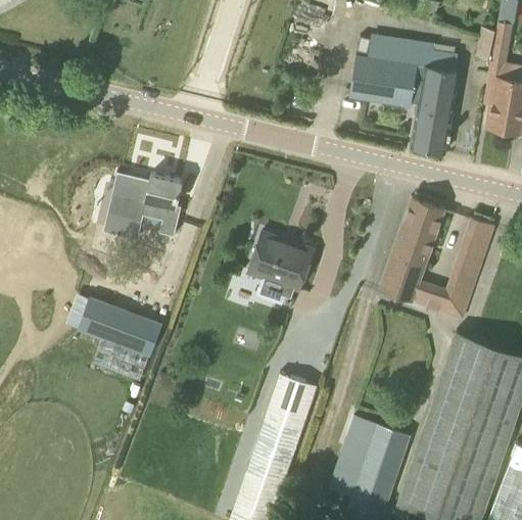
[(499,0),(497,19),(514,20),(515,0),(499,0)]
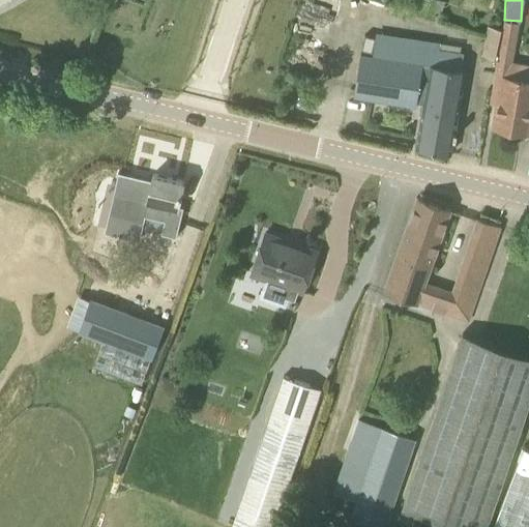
[(497,64),(492,91),(499,93),(493,129),(528,136),(528,126),(528,67),(511,65),(512,58),(519,25),(505,23),(503,31),(498,62),(497,64)]
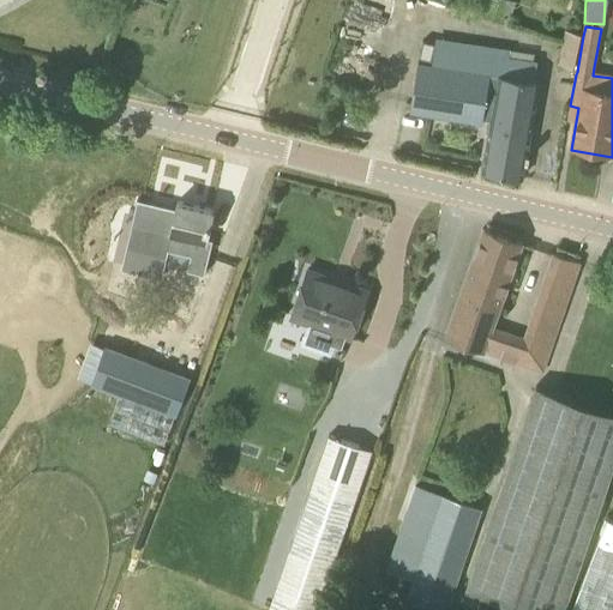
[(577,72),(583,36),(564,32),(558,70),(577,72)]
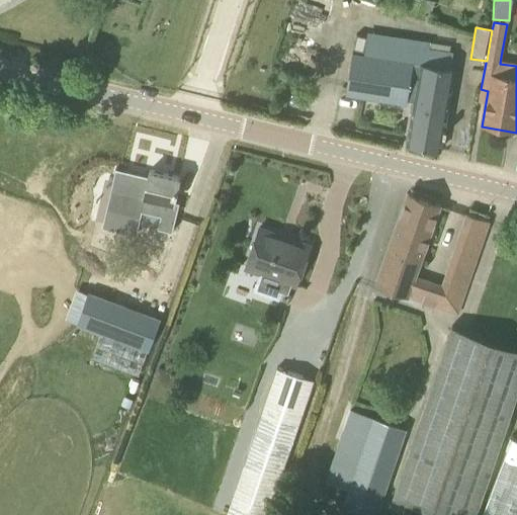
[(354,50),(364,53),(367,38),(357,35),(354,50)]
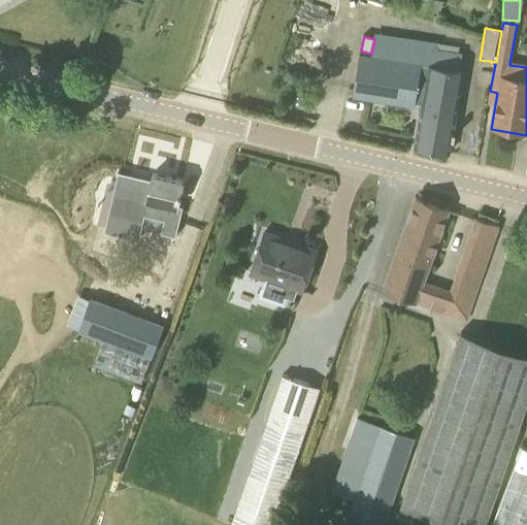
[(401,39),(397,62),(422,66),(415,103),(422,105),(414,149),(449,155),(449,154),(452,140),(454,140),(455,133),(453,133),(462,72),(458,71),(461,55),(437,51),(438,44),(401,39)]
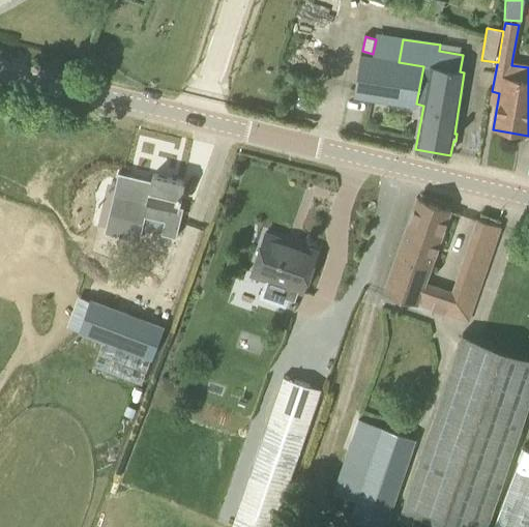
[(361,55),(353,96),(416,108),(416,104),(423,66),(399,62),(372,57),(361,55)]
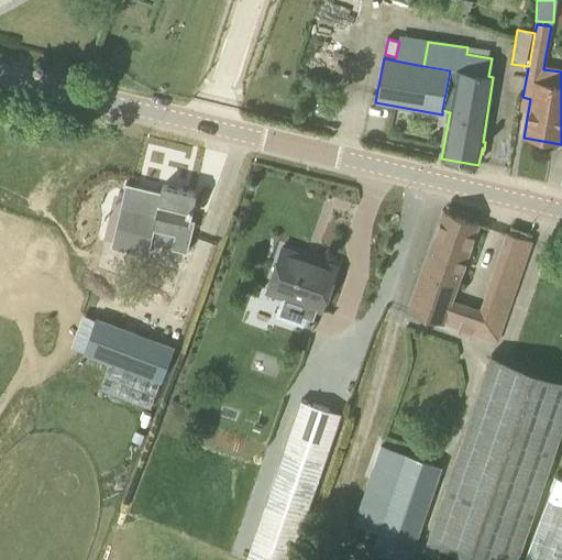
[(161,195),(144,190),(132,232),(158,240),(163,222),(176,226),(169,250),(184,254),(193,222),(187,221),(195,195),(163,187),(161,195)]
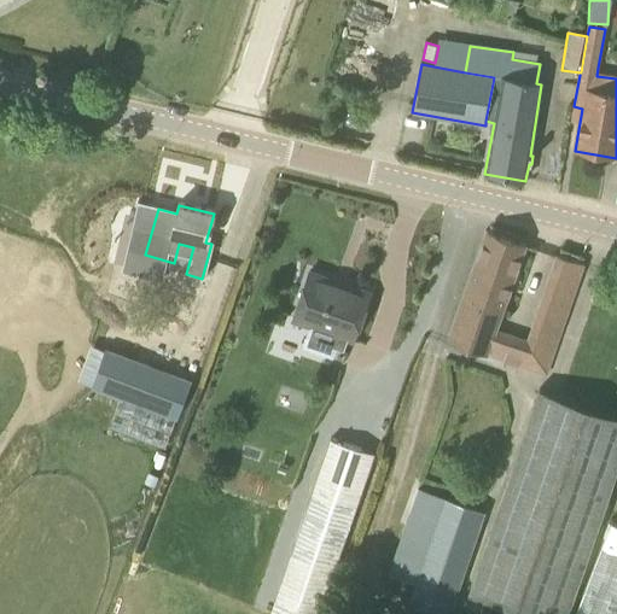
[(487,234),(449,343),(504,362),(506,355),(519,360),(517,366),(545,375),(582,268),(557,259),(528,345),(494,333),(524,247),(487,234)]
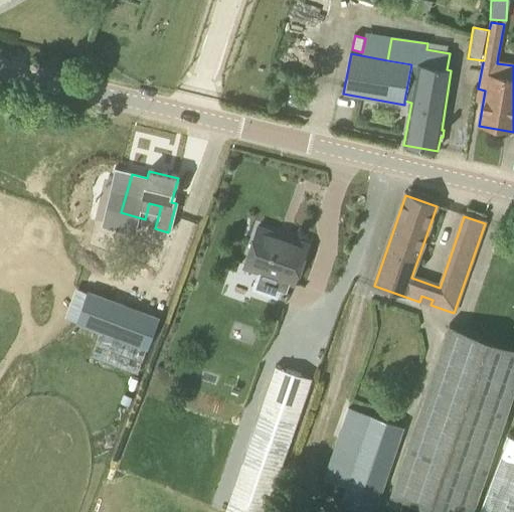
[(257,293),(262,276),(294,287),(308,246),(258,228),(243,269),(237,286),(240,293),(249,296),(257,293)]
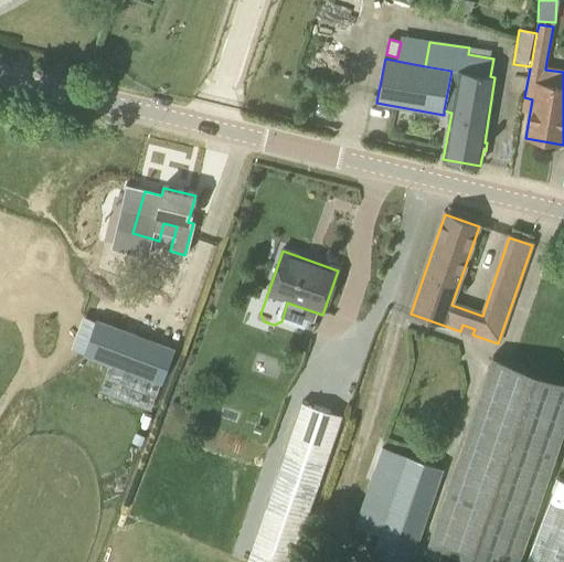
[(151,412),(161,385),(174,352),(96,322),(83,356),(110,366),(100,392),(151,412)]
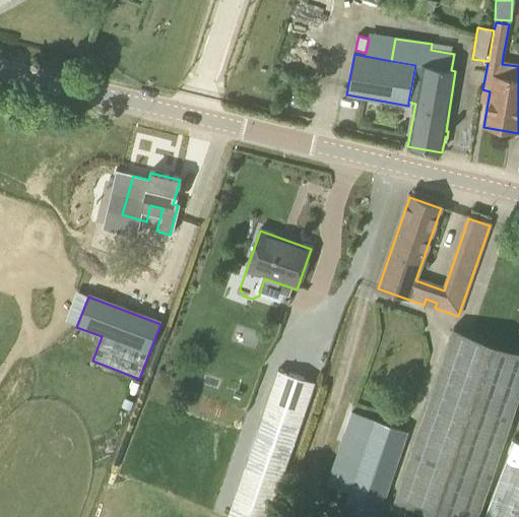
[(476,516),(518,390),(518,352),(452,329),(394,502),(439,516),(476,516)]
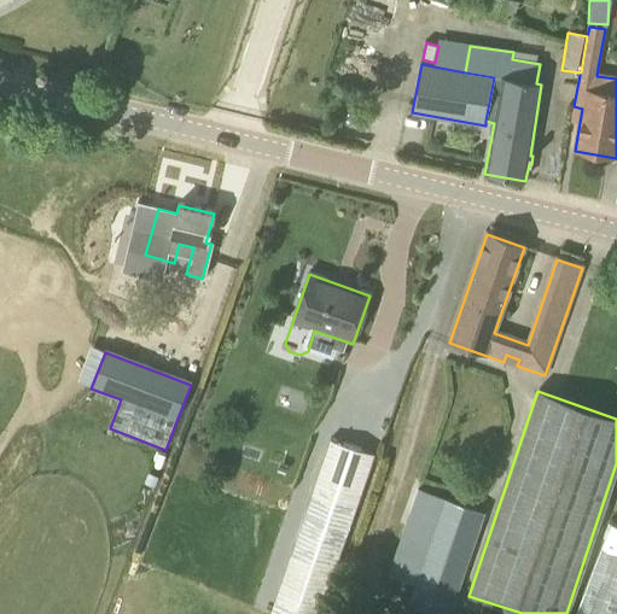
[(319,613),(374,456),(330,440),(269,613),(319,613)]
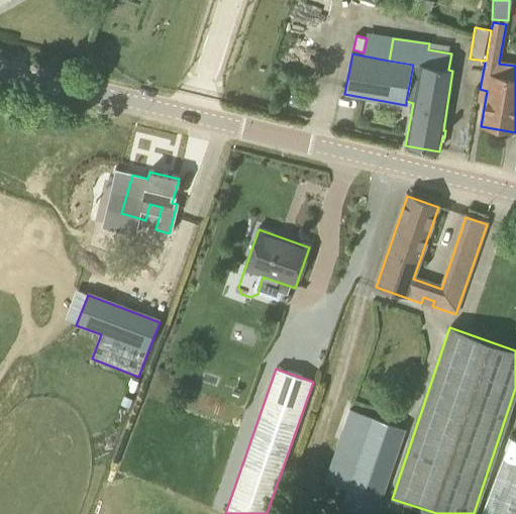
[(376,513),(404,430),(348,411),(324,481),(347,489),(341,505),(366,513),(376,513)]
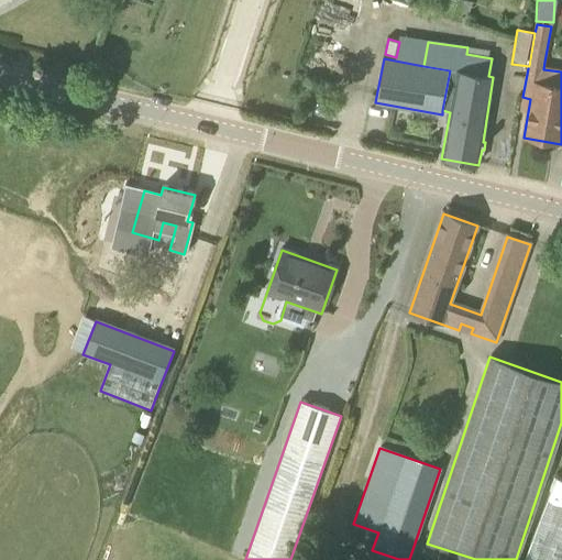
[(561,559),(561,478),(560,478),(528,559),(561,559)]
